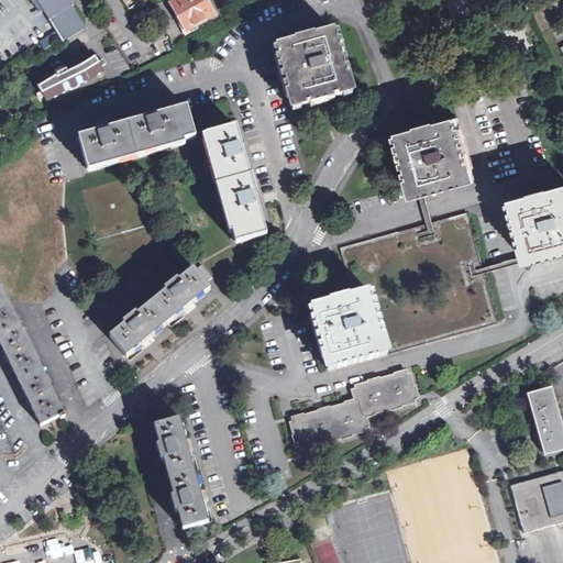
[(33,0),(37,6),(40,4),(63,41),(84,29),(70,7),(74,4),(70,0),(33,0)]
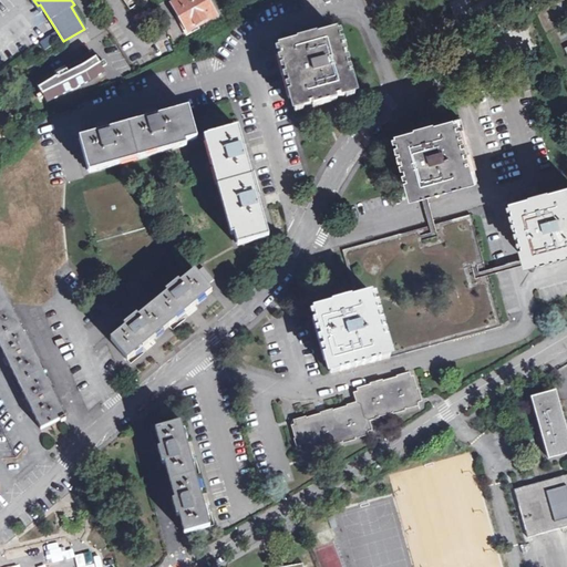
[(205,0),(179,0),(178,1),(185,14),(181,17),(188,30),(215,16),(205,0)]
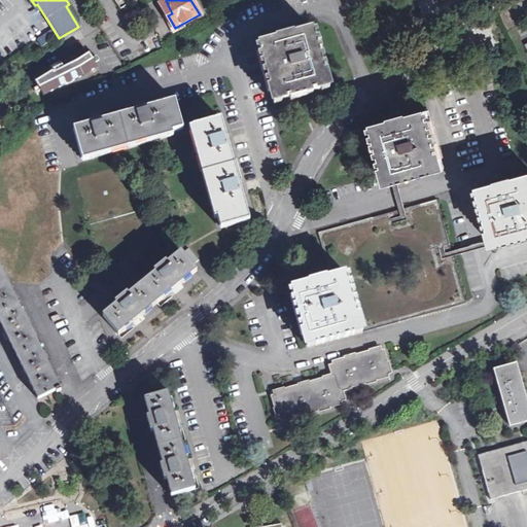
[(172,13),(166,1),(161,4),(168,15),(172,13)]
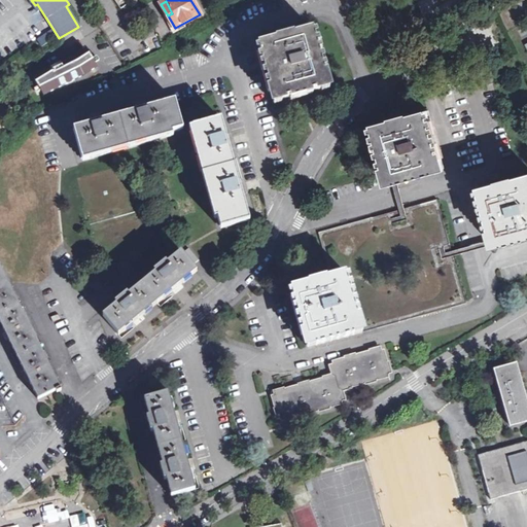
[(40,10),(32,14),(35,21),(43,18),(40,10)]
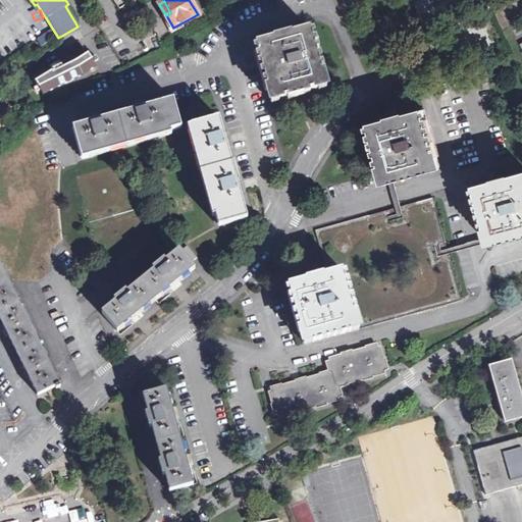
[(269,101),(324,86),(308,29),(291,33),(292,36),(271,40),(271,39),(253,43),(269,101)]
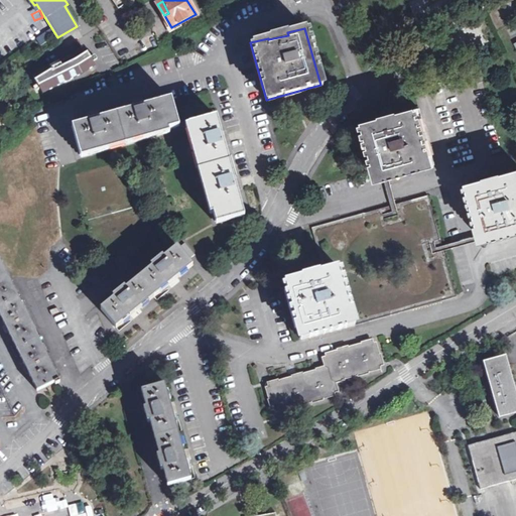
[(50,68),(34,78),(42,93),(81,75),(95,66),(86,50),(61,62),(59,61),(49,67),(50,68)]
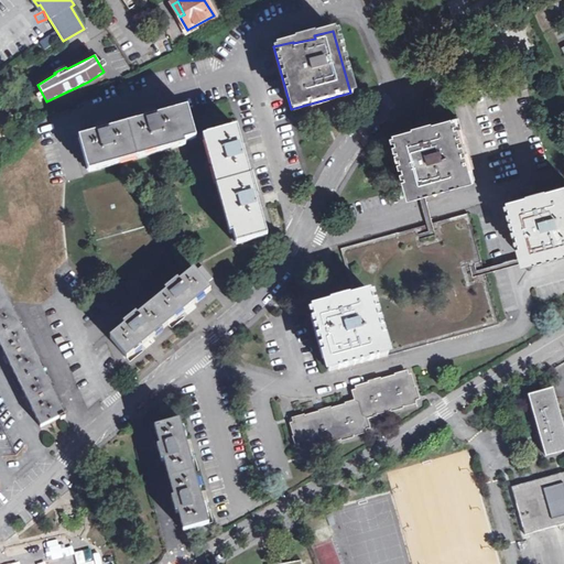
[(144,116),(145,120),(111,130),(110,126),(98,129),(99,133),(80,139),(88,170),(193,140),(184,109),(158,117),(156,112),(144,116)]
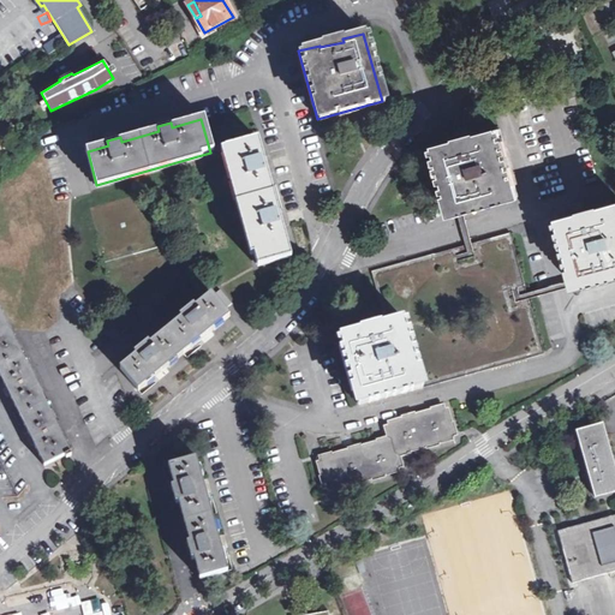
[(507,199),(518,196),(500,129),(436,148),(453,214),(464,210),(465,214),(508,202),(507,199)]
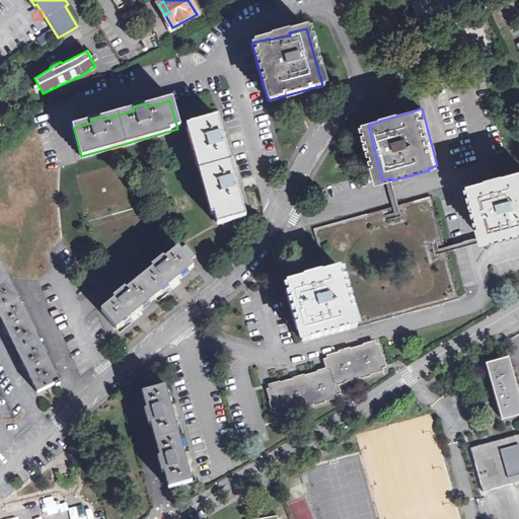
[(192,174),(230,163),(225,147),(222,136),(217,118),(178,129),(192,174)]
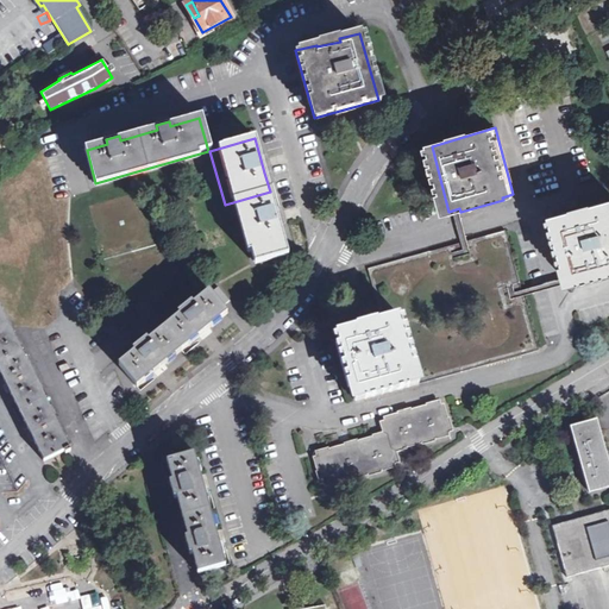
[(270,192),(225,205),(239,257),(244,256),(246,268),(289,256),(270,192)]
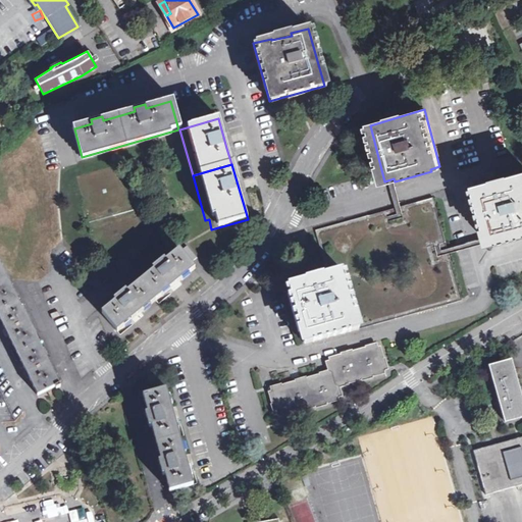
[(521,173),(473,186),(489,244),(498,241),(498,244),(521,237),(521,173)]
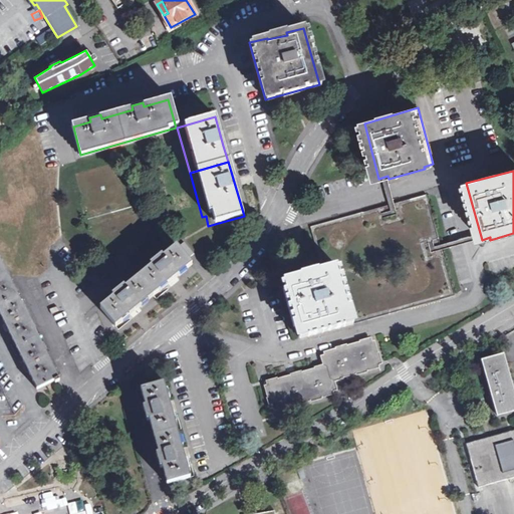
[(311,225),(323,269),(336,265),(353,323),(455,296),(426,194),(311,225)]
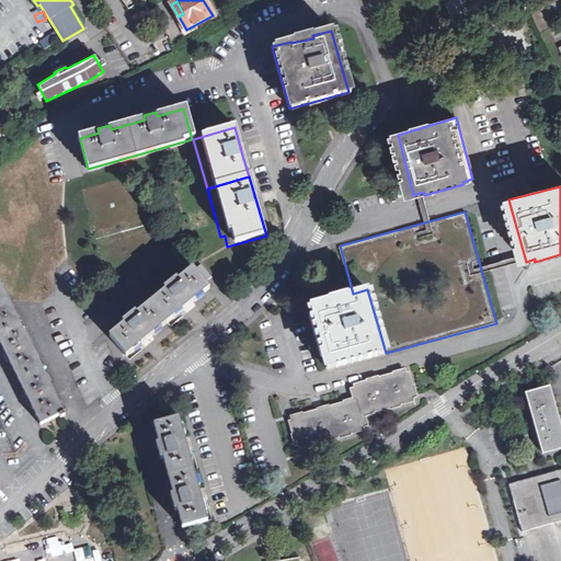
[(110,336),(125,356),(209,289),(204,283),(212,276),(202,264),(195,271),(193,267),(179,279),(176,278),(163,288),(164,292),(137,313),(135,311),(122,322),(123,324),(110,336)]
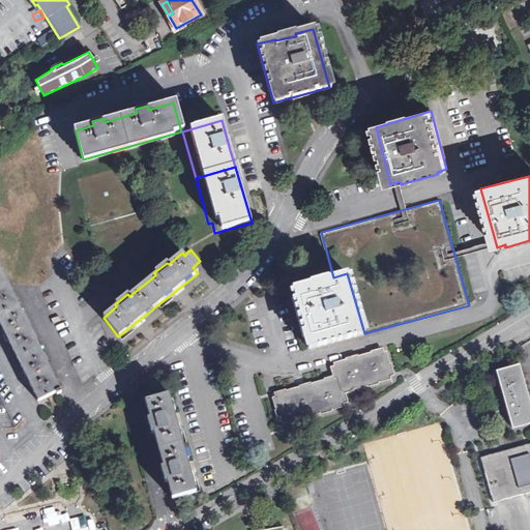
[(61,390),(0,266),(0,322),(5,334),(9,342),(26,376),(30,383),(38,401),(61,390)]
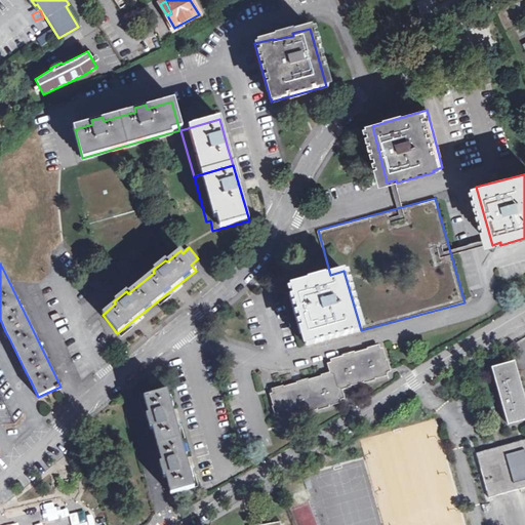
[(291,285),(306,342),(315,340),(316,344),(361,330),(344,271),(330,275),(291,285)]
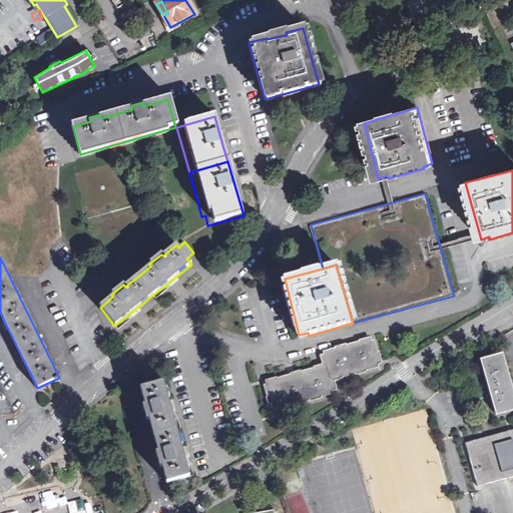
[(373,341),(324,355),(327,365),(330,378),(379,363),(373,341)]
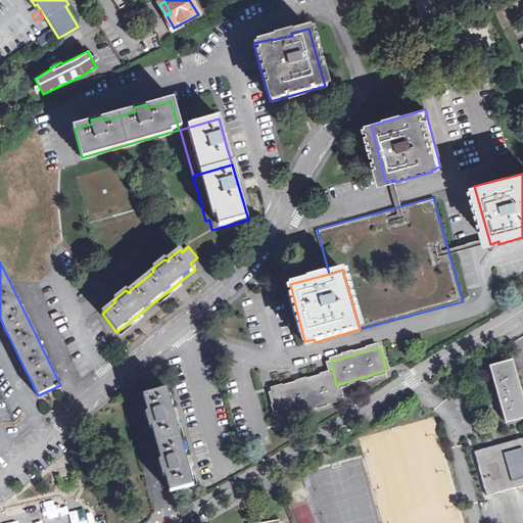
[(490,367),(506,423),(522,417),(522,398),(522,397),(519,398),(517,390),(521,389),(514,365),(512,366),(510,361),(490,367)]
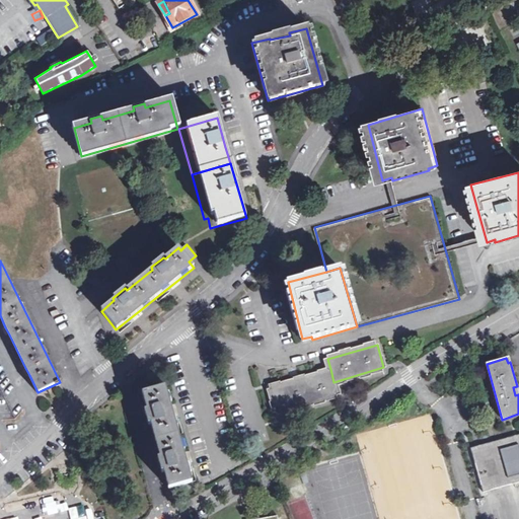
[(330,369),(307,375),(314,400),(338,394),(334,382),(330,369)]
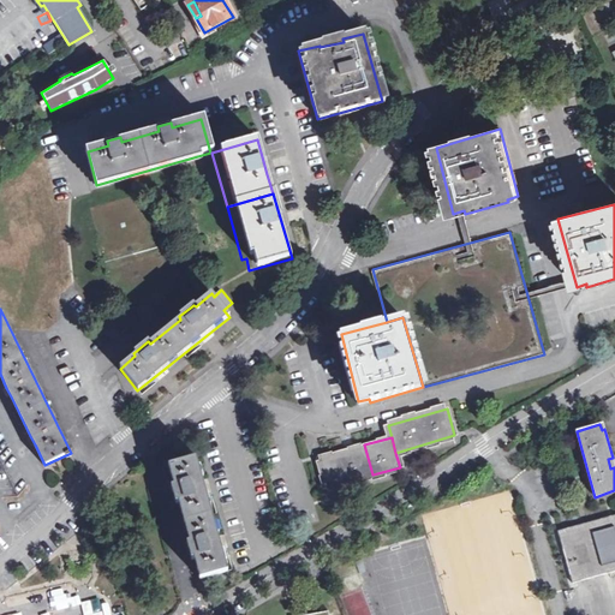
[(364,445),(320,458),(328,488),(372,475),(364,445)]
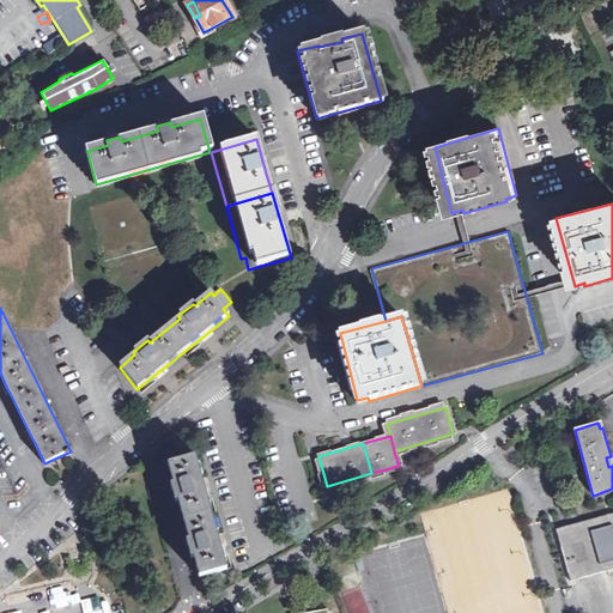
[(226,569),(195,456),(168,465),(174,485),(170,486),(175,502),(177,502),(189,540),(187,541),(192,559),(194,558),(200,577),(226,569)]
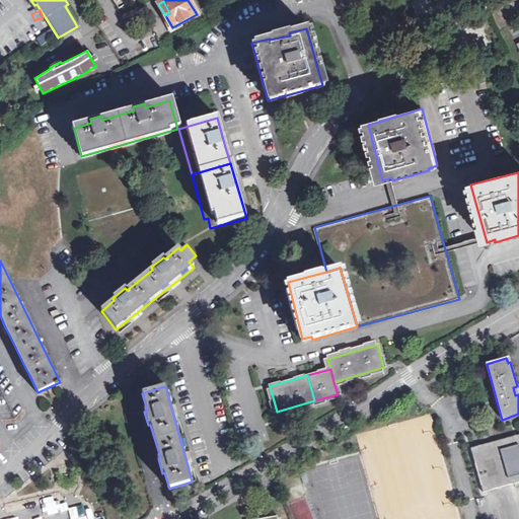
[(518,433),(467,448),(478,484),(518,471),(518,433)]
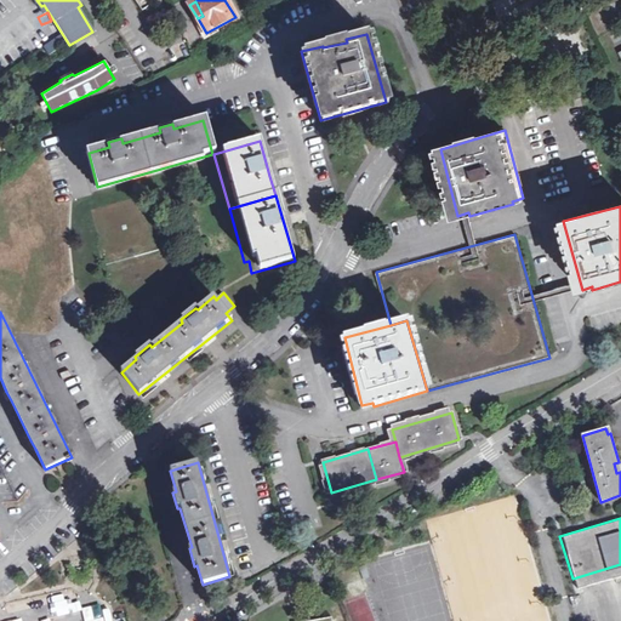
[(55,608),(74,603),(70,591),(51,596),(55,608)]
